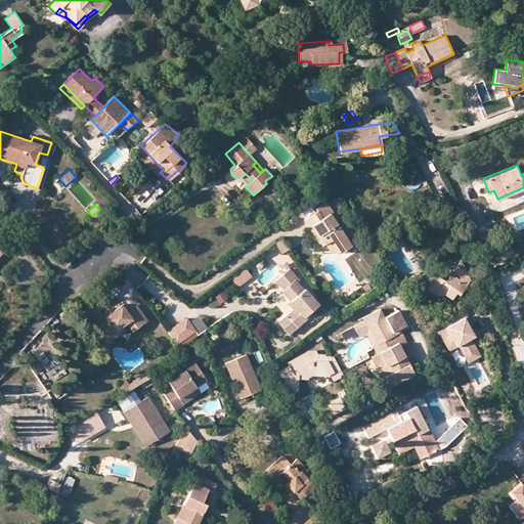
[(333,238),(342,252),(351,245),(330,214),(322,217),(317,211),(304,220),(309,227),(312,225),(324,244),(325,244),(333,238)]
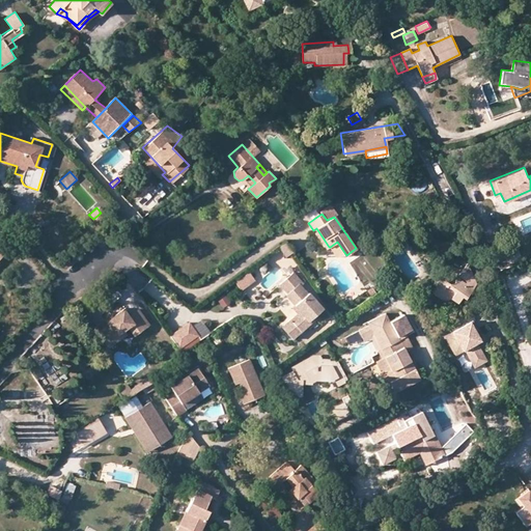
[(316,228),(313,230),(326,249),(329,247),(316,228)]
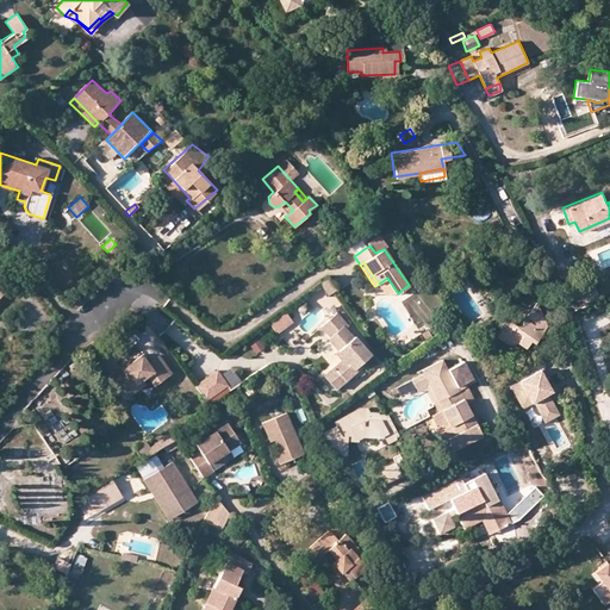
[(0,296),(10,286),(5,282),(11,275),(0,263),(0,296)]
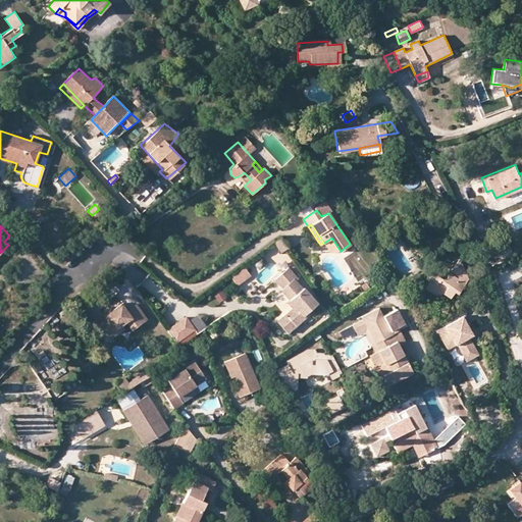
[(281,252),(288,248),(281,238),(274,242),(281,252)]
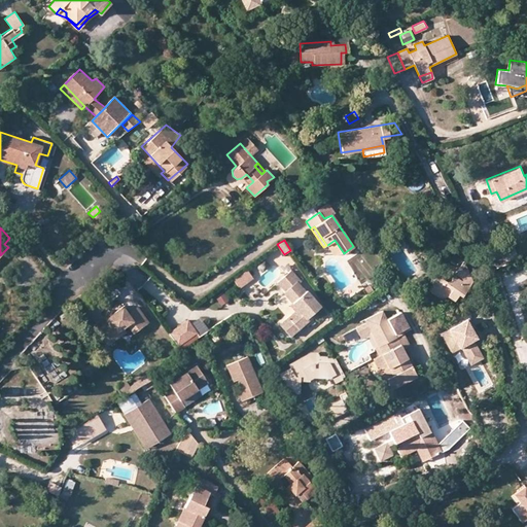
[(334,254),(344,253),(335,240),(327,245),(334,254)]
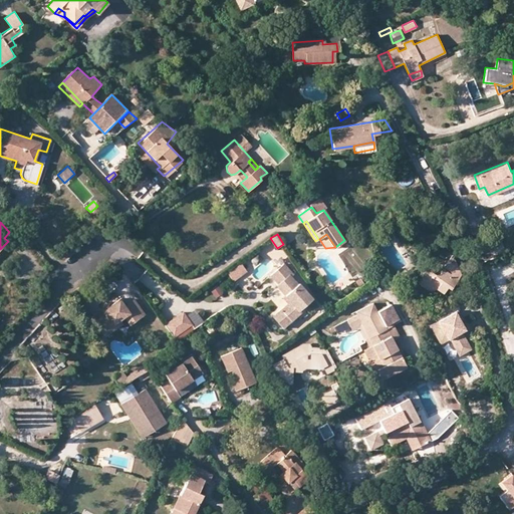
[(436,274),(424,266),(419,275),(422,277),(418,284),(432,292),(434,289),(438,290),(443,293),(447,287),(450,289),(460,273),(453,254),(440,273),(436,274)]
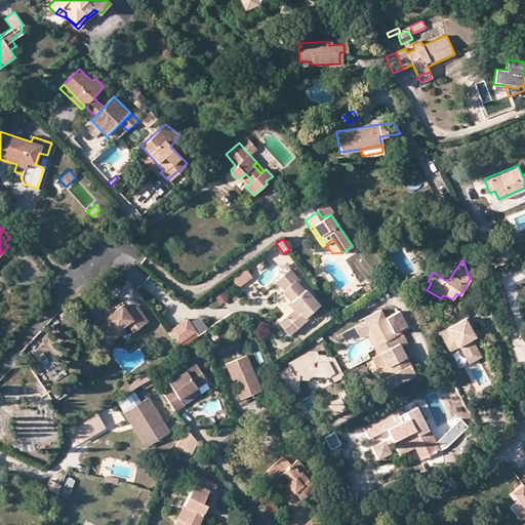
[(310,315),(318,308),(305,291),(304,292),(294,282),(297,280),(287,269),(274,281),(283,290),(282,293),(294,309),(278,323),(287,335),(305,322),(305,320),(310,315)]
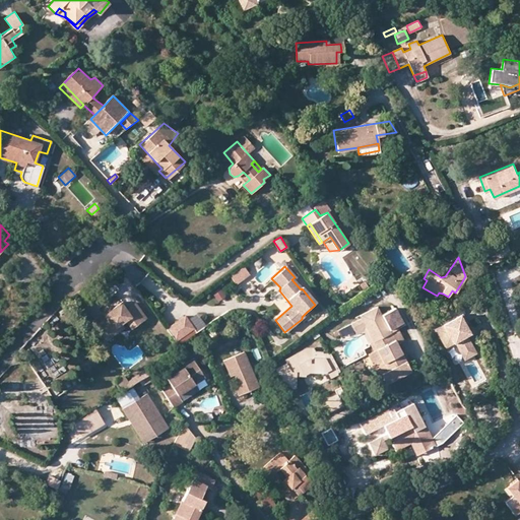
[(244,267),(235,272),(240,280),(248,274),(244,267)]
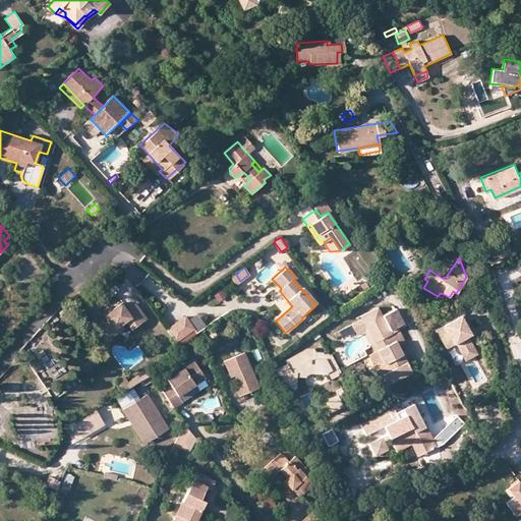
[(240,281),(235,273),(230,277),(235,284),(240,281)]
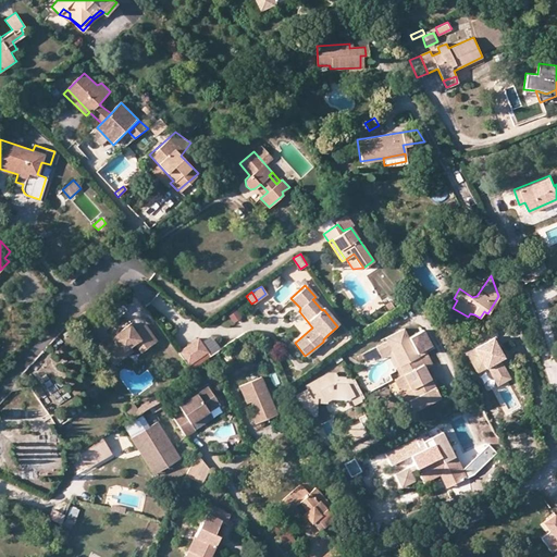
[(392,301),(385,306),(390,311),(395,307),(392,301)]
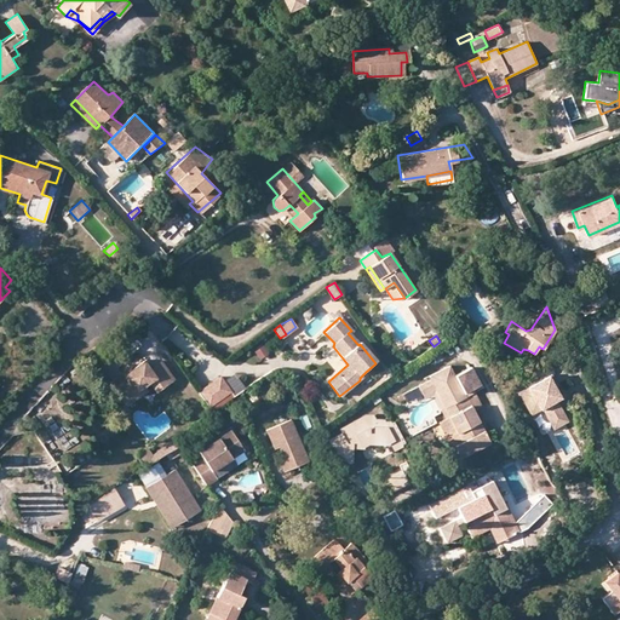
[(263,348),(256,352),(262,360),(269,355),(263,348)]
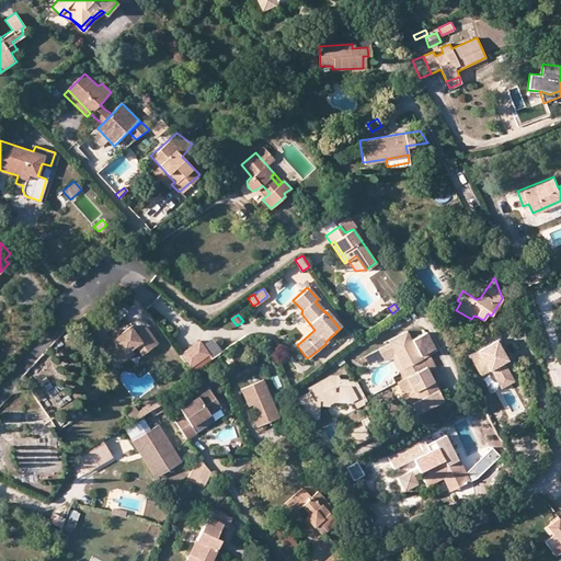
[(132,325),(118,334),(114,338),(100,347),(110,363),(129,350),(134,346),(137,351),(145,346),(148,351),(157,344),(146,328),(137,333),(132,325)]
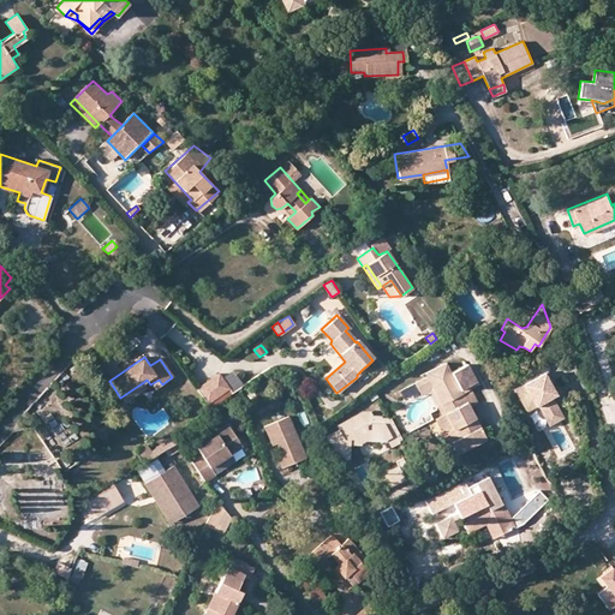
[(378,369),(372,360),(363,369),(369,377),(378,369)]
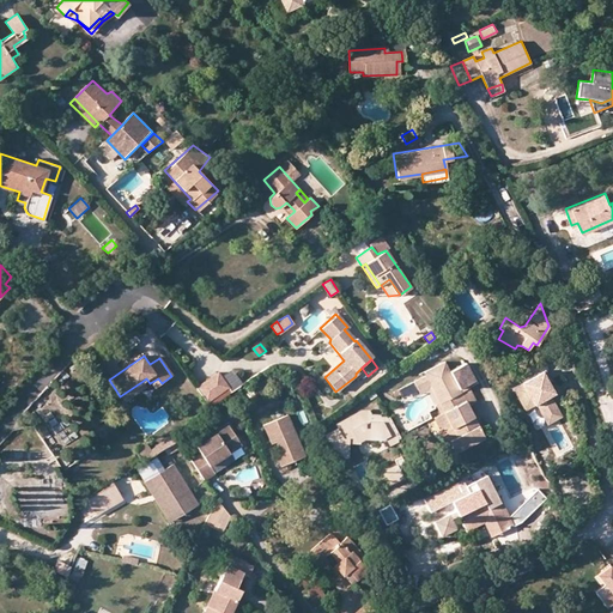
[(429,383),(439,404),(462,392),(466,389),(463,384),(466,384),(474,380),(465,363),(449,370),(443,360),(424,371),(425,375),(413,381),(418,389),(429,383)]
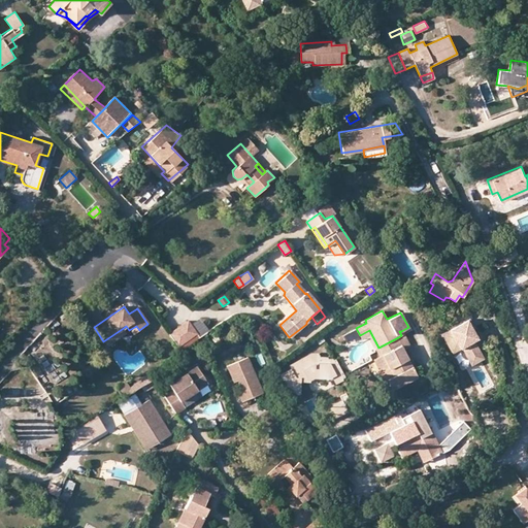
[(468,317),(441,334),(453,353),(462,347),(472,364),(485,356),(474,339),(477,337),(471,327),(473,325),(468,317)]
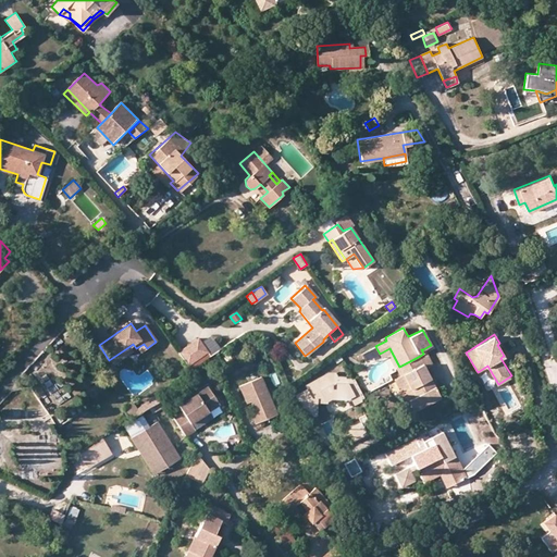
[(178,351),(187,366),(208,350),(198,337),(178,351)]
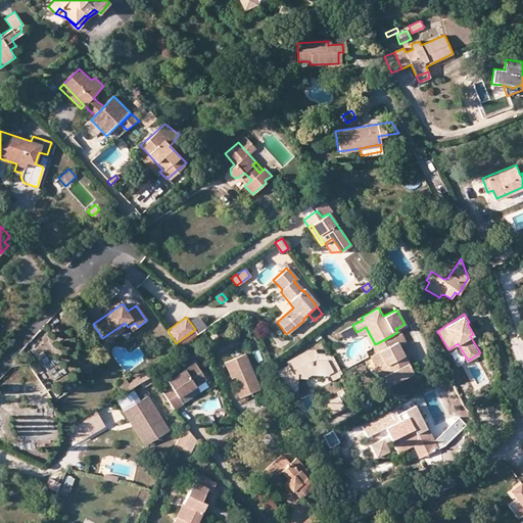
[(124,330),(121,326),(102,338),(105,342),(124,330)]
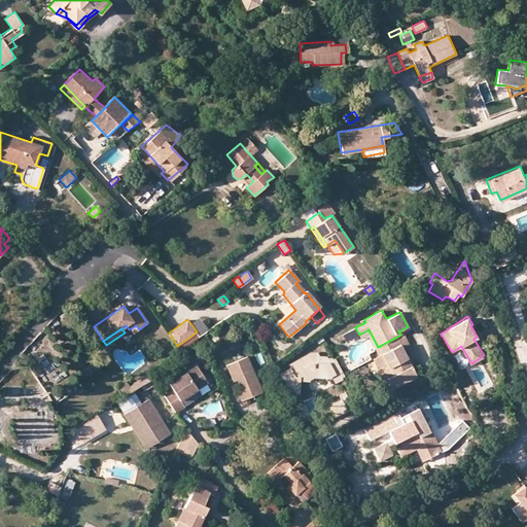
[(367,335),(375,348),(378,347),(369,329),(359,335),(361,339),(367,335)]
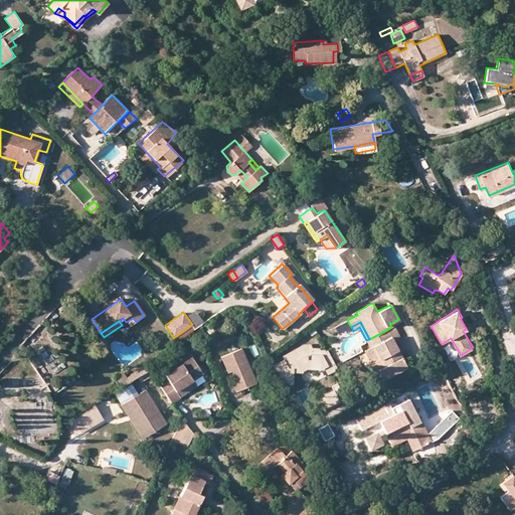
[(192,324),(173,338),(176,341),(194,328),(192,324)]
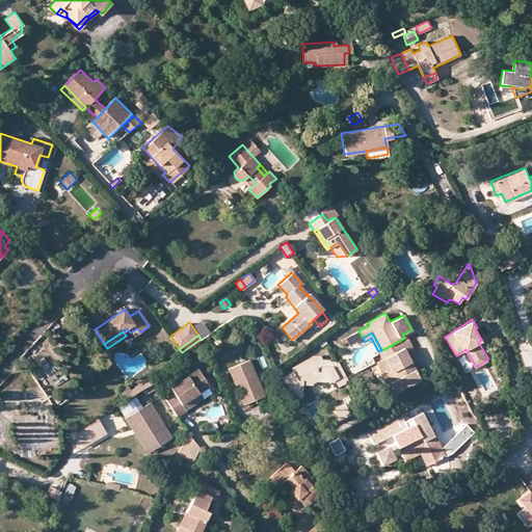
[(404,338),(401,340),(407,352),(414,349),(407,337),(406,337),(404,338)]
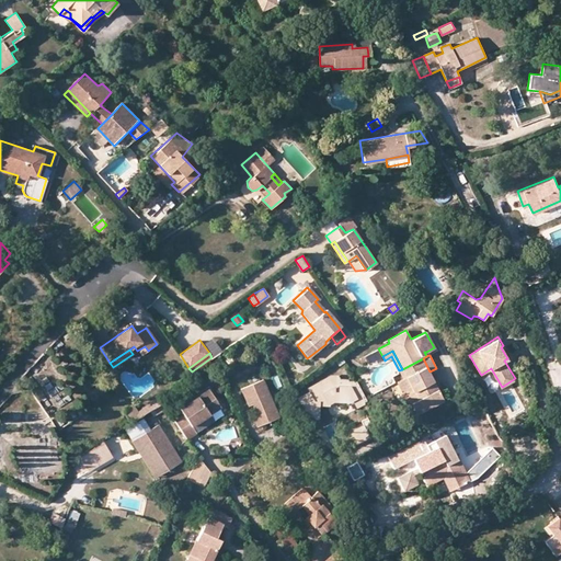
[(430,371),(423,358),(402,369),(399,370),(403,379),(407,377),(418,400),(412,403),(418,414),(444,400),(430,371)]
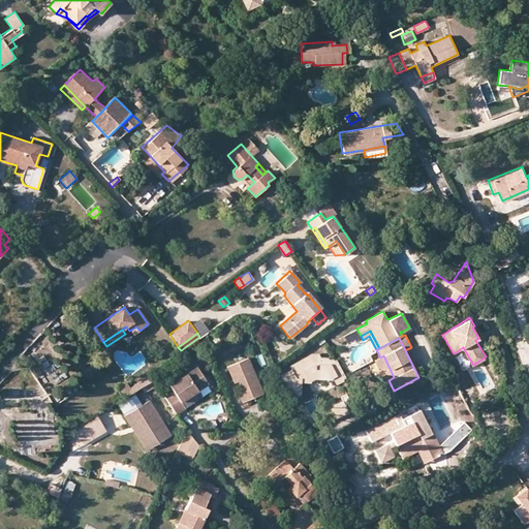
[(327,356),(324,359),(320,359),(317,353),(313,355),(313,354),(299,362),(299,363),(293,366),(298,374),(306,370),(310,378),(314,376),(332,376),(335,375),(337,379),(339,378),(340,380),(346,377),(337,359),(330,362),(327,356)]
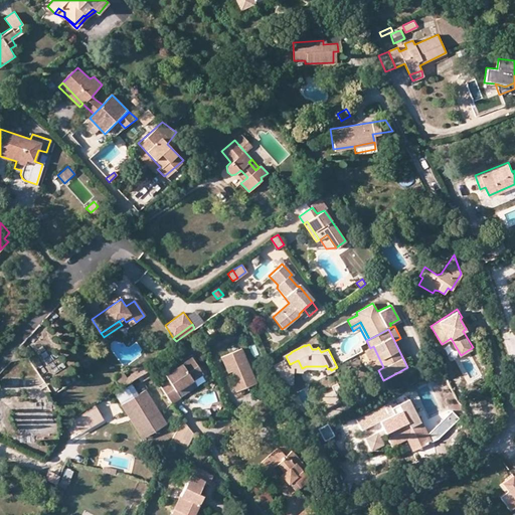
[(378,370),(383,367),(373,346),(370,348),(364,351),(375,371),(378,370)]
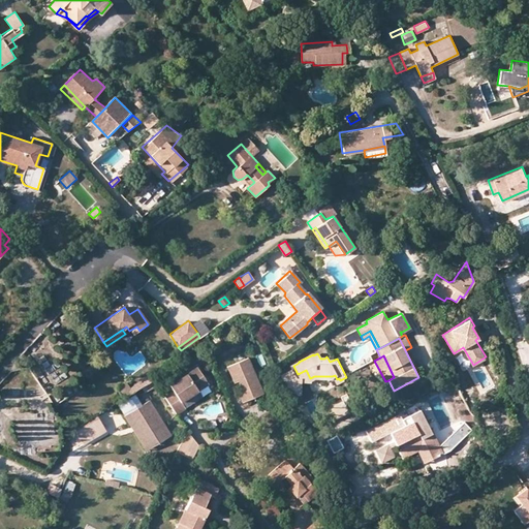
[(249,358),(228,366),(235,382),(238,381),(242,391),(239,392),(243,402),(263,393),(249,358)]
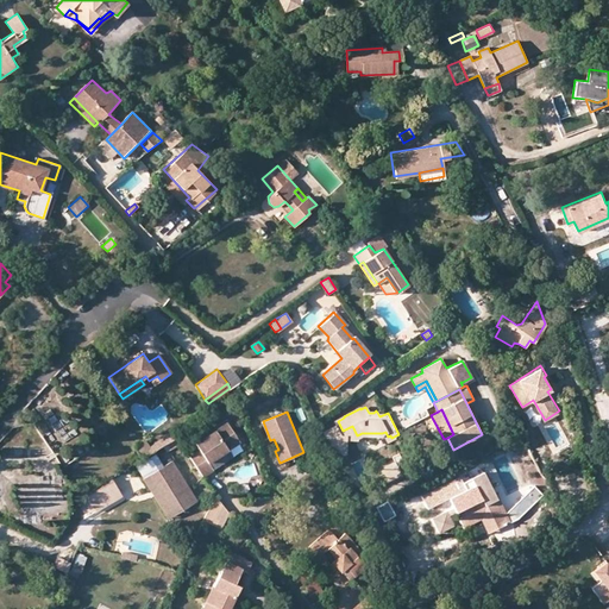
[(189,456),(202,476),(212,469),(207,462),(238,440),(226,421),(194,443),(199,450),(189,456)]
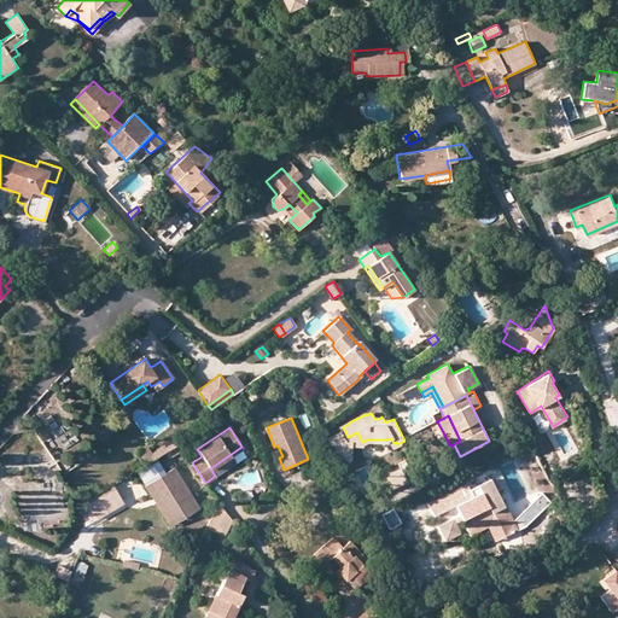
[(153,459),(155,460),(163,455),(165,453),(174,448),(170,441),(150,454),(153,459)]
